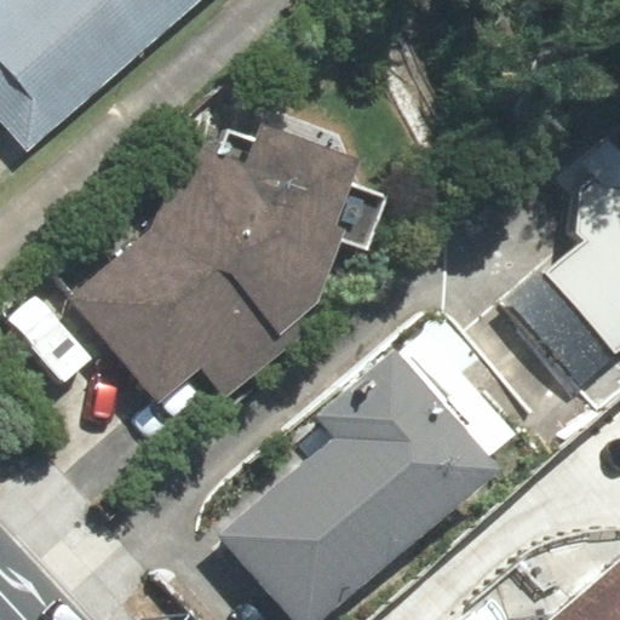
[(0,0),(0,124),(27,155),(204,0),(0,0)]
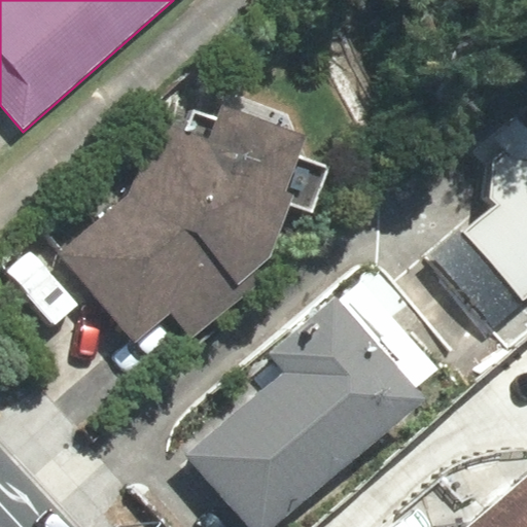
[(526,187),(469,234),(513,286),(526,273),(526,96),(485,131),(526,181),(526,187)]
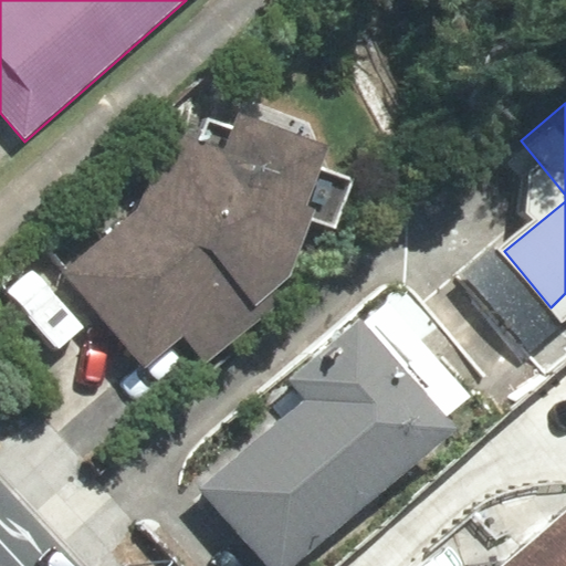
[(292,211),(310,146),(222,123),(213,158),(152,140),(130,217),(48,276),(127,385),(181,346),(197,367),(284,303),(308,216),(292,211)]
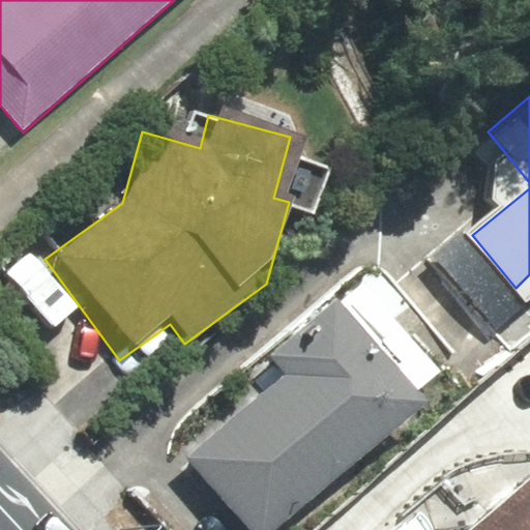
[(237,529),(265,529),(423,407),(336,296),(253,361),(272,386),(181,458),(237,529)]
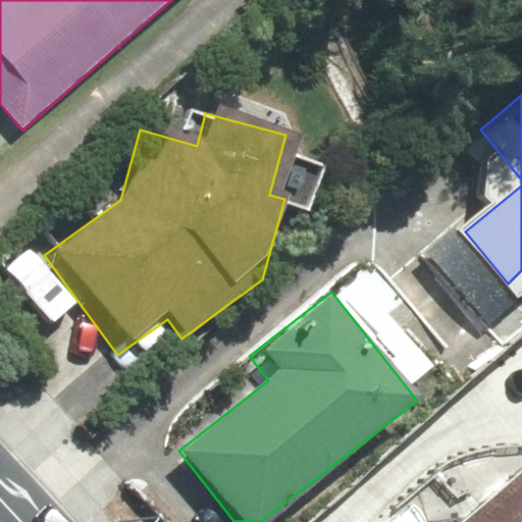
[(521,521),(521,462),(521,461),(456,521),(521,521)]
